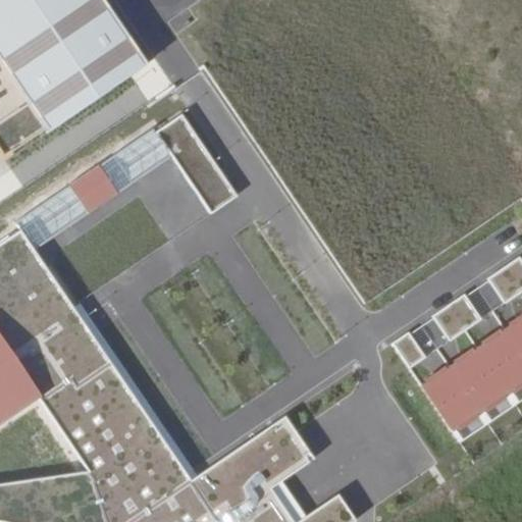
[(0,0),(0,149),(4,155),(44,126),(49,134),(147,65),(101,0),(0,0)]
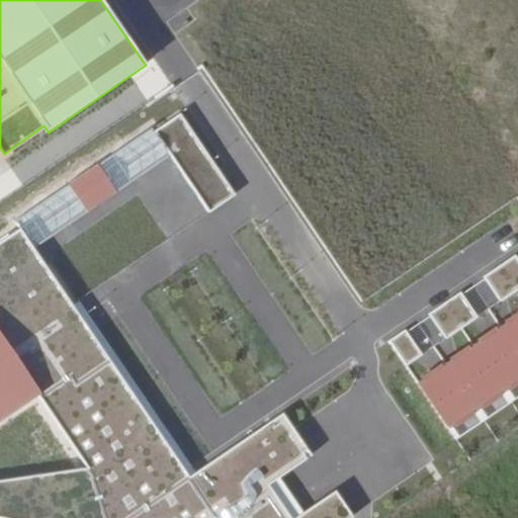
[(15,220),(20,228),(35,249),(174,160),(210,210),(238,194),(178,112),(15,220)]
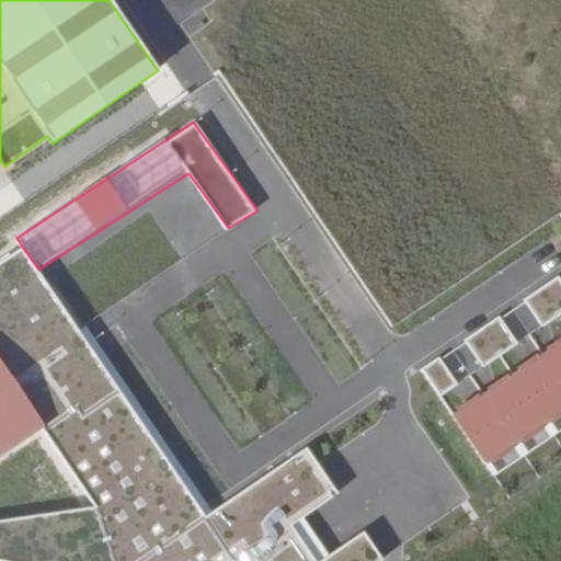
[(0,456),(42,430),(94,511),(99,517),(114,560),(379,560),(384,559),(366,534),(321,560),(317,560),(293,526),(338,494),(306,449),(208,514),(38,270),(22,247),(0,261),(0,456)]
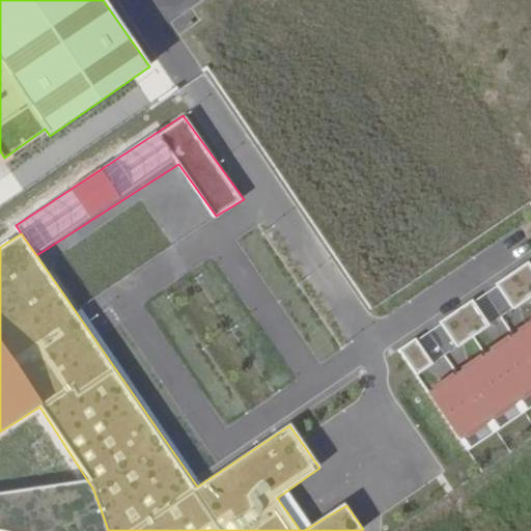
[(530,264),(530,263),(498,285),(514,309),(530,298),(530,264)]
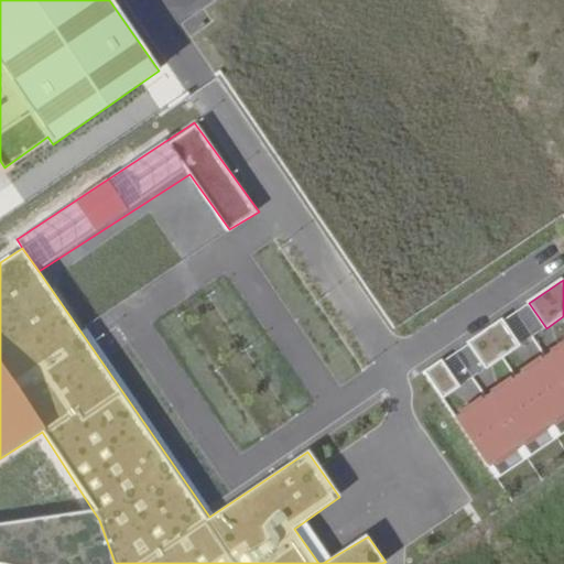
[(502,320),(469,343),(487,367),(520,344),(502,320)]
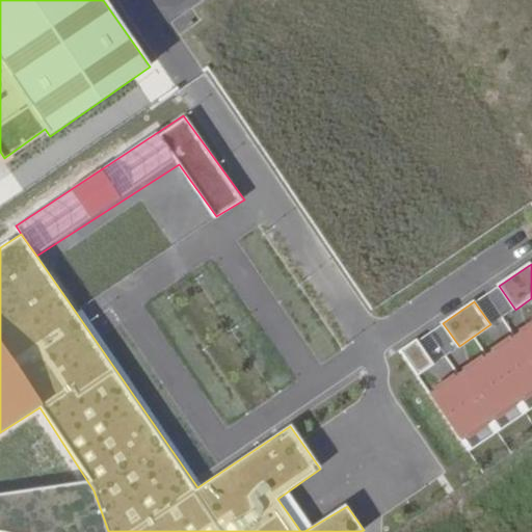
[(531,325),(431,394),(461,439),(531,390),(531,325)]
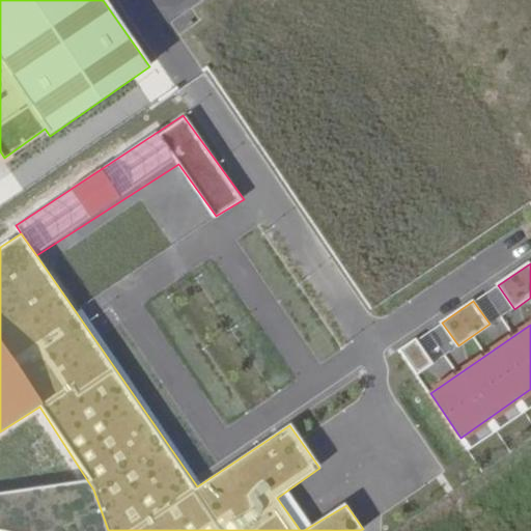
[(416,340),(400,351),(417,375),(432,365),(416,340)]
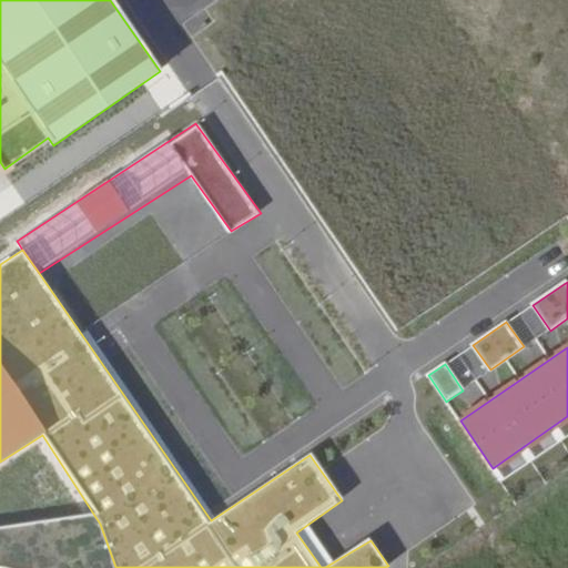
[(423,515),(462,492),(455,480),(416,504),(423,515)]
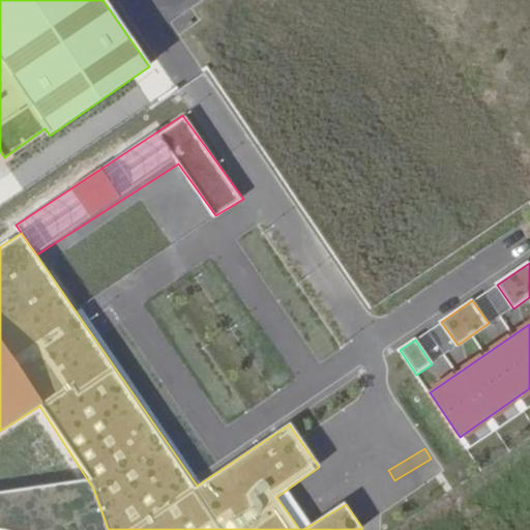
[(89,482),(0,495),(0,529),(108,529),(93,489),(89,482)]
